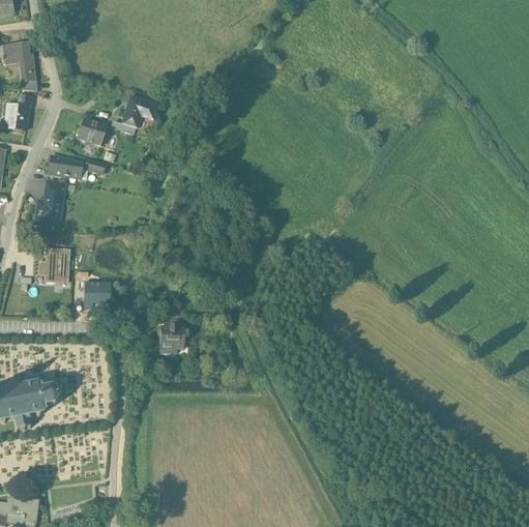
[(0,0),(0,13),(15,11),(12,0),(0,0)]
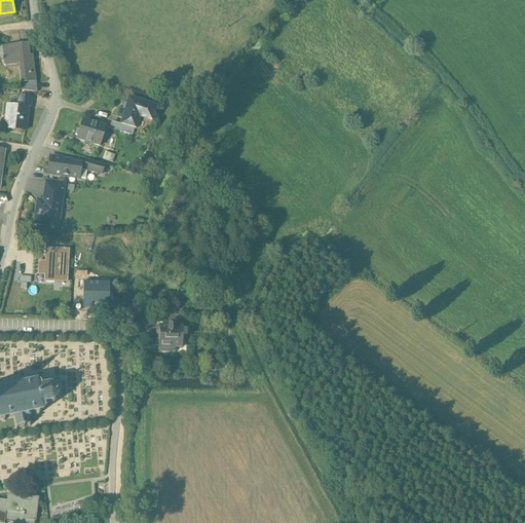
[(28,41),(3,43),(5,62),(20,60),(23,81),(36,79),(33,58),(30,58),(28,41)]
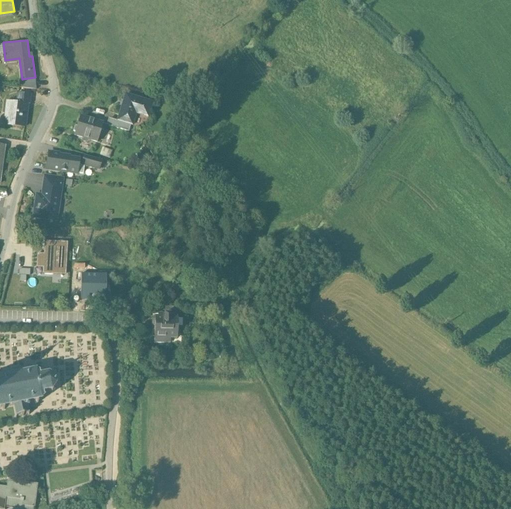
[(35,77),(22,79),(22,85),(37,87),(36,77),(35,77)]
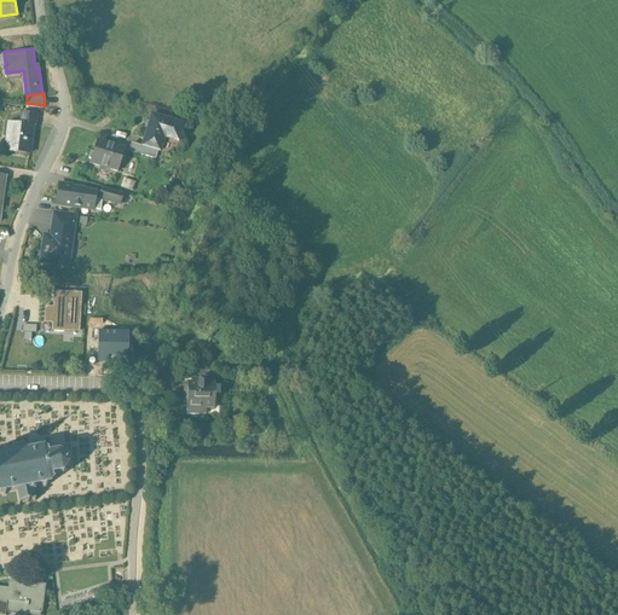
[(185,122),(152,112),(143,144),(146,145),(161,150),(165,135),(179,140),(185,122)]
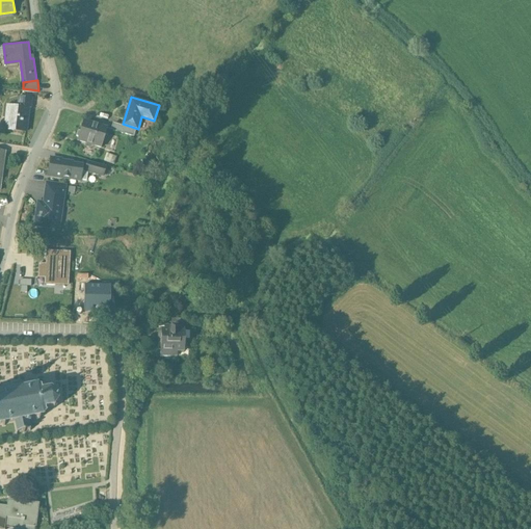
[(19,105),(8,104),(7,113),(10,114),(8,127),(5,127),(26,130),(29,103),(19,102),(19,105)]
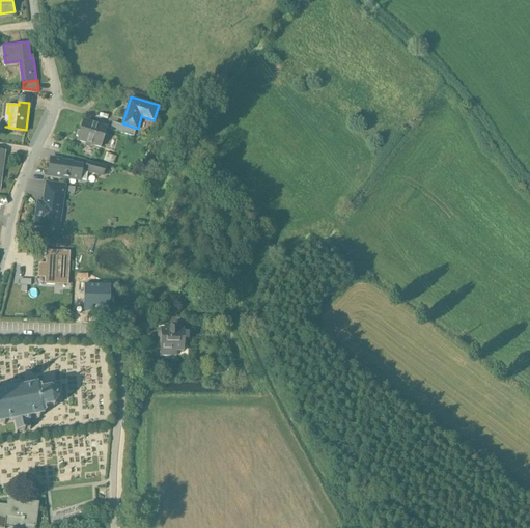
[(107,126),(84,118),(81,129),(78,129),(77,134),(79,135),(78,138),(102,145),(107,126)]
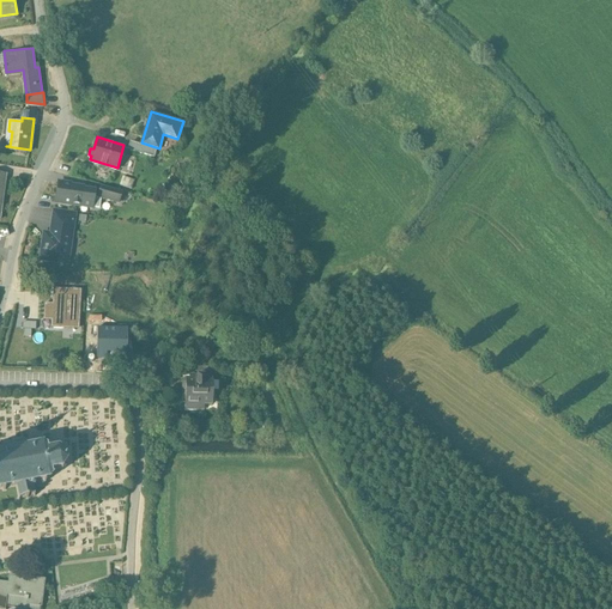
[(141,142),(131,139),(128,147),(143,152),(143,151),(145,144),(141,142)]
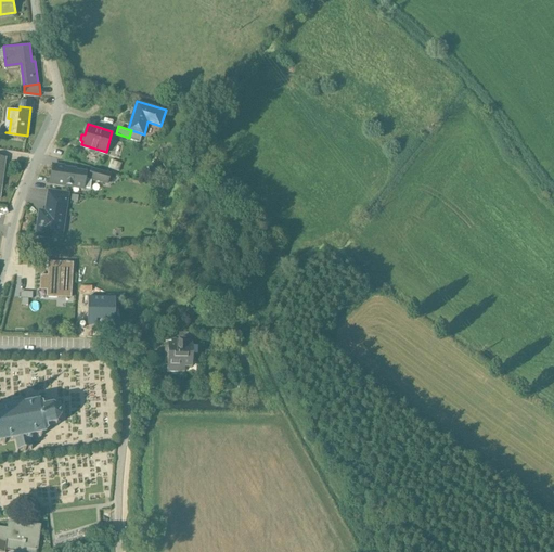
[(76,168),(65,166),(65,165),(53,163),(50,181),(85,185),(87,171),(76,169),(76,168)]
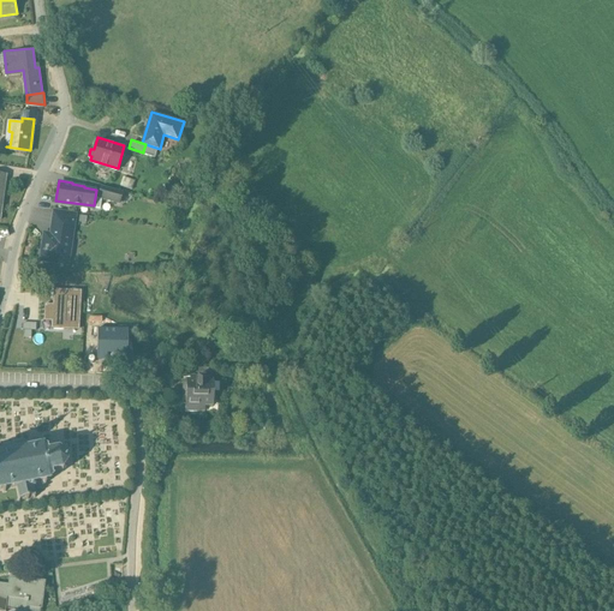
[(123,190),(102,184),(99,196),(119,202),(123,190)]
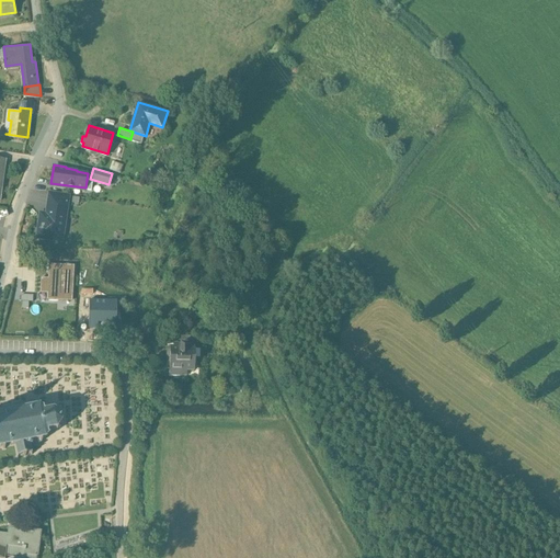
[(67,207),(48,204),(47,212),(41,211),(37,235),(63,239),(67,207)]
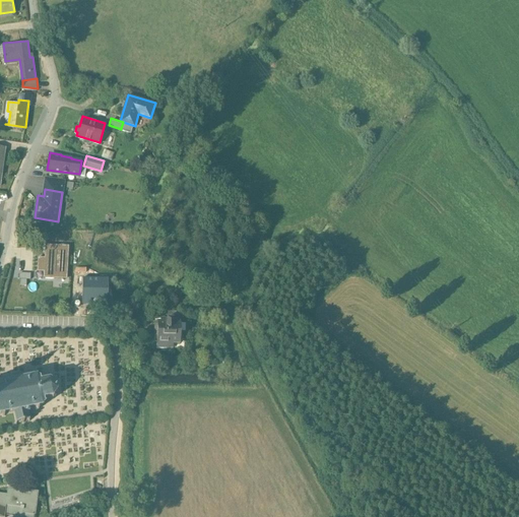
[(68,245),(47,244),(46,256),(39,255),(38,268),(46,268),(45,275),(66,276),(68,245)]
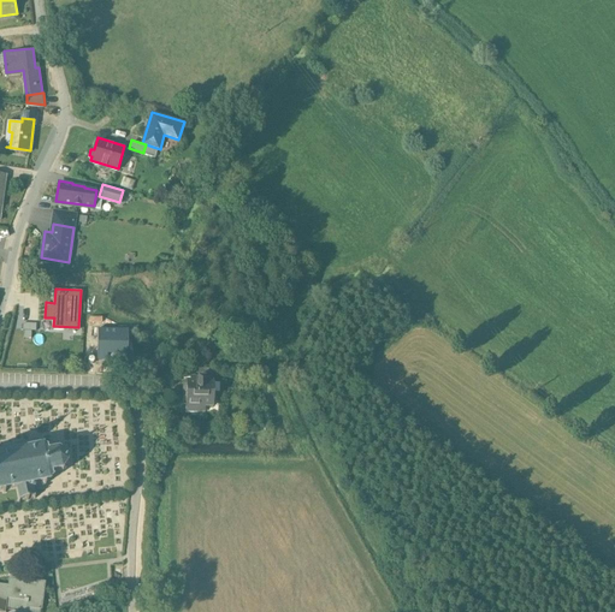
[(200,375),(191,375),(191,378),(187,378),(183,381),(183,388),(187,392),(187,410),(219,411),(219,400),(213,400),(214,375),(213,375),(200,375)]
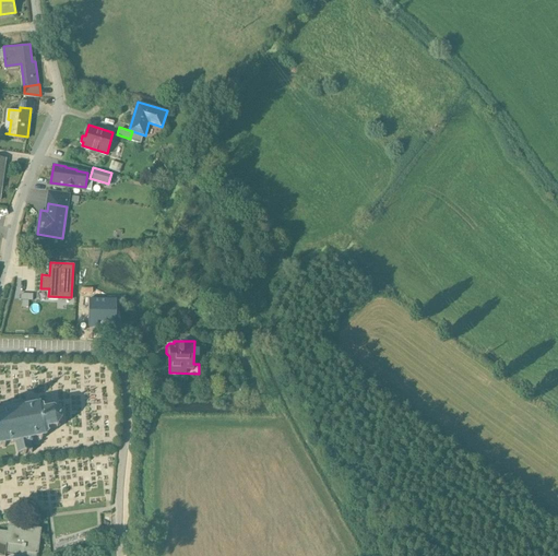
[(10,405),(9,405),(9,407),(0,409),(0,444),(3,444),(3,446),(6,445),(6,444),(15,441),(18,451),(16,453),(19,453),(20,452),(24,451),(24,452),(26,452),(26,451),(31,450),(33,451),(34,450),(32,448),(31,441),(33,441),(34,439),(33,438),(40,436),(40,438),(43,438),(43,436),(46,435),(46,434),(48,432),(49,433),(50,430),(48,430),(48,427),(56,426),(57,427),(59,426),(57,425),(60,420),(62,421),(63,418),(61,417),(60,413),(62,411),(61,410),(59,411),(54,407),(55,405),(52,404),(52,406),(45,409),(44,405),(45,404),(44,403),(43,404),(40,403),(39,402),(36,403),(35,401),(34,401),(34,403),(24,405),(23,403),(22,403),(20,401),(20,399),(18,399),(18,400),(13,401),(12,400),(11,401),(12,402),(10,405)]
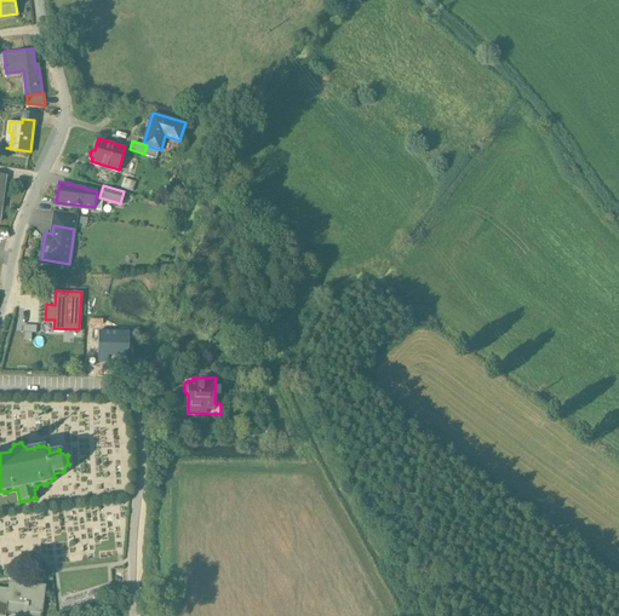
[(46,583),(10,579),(9,587),(0,585),(0,614),(6,615),(6,611),(41,615),(41,611),(43,611),(46,583)]
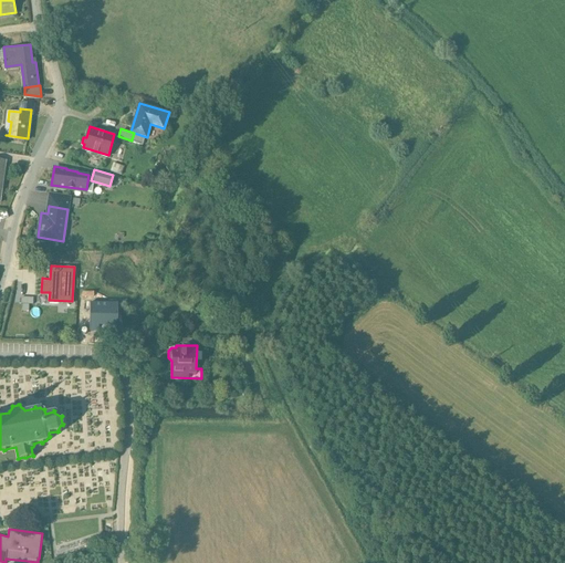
[(110,533),(97,533),(98,545),(110,544),(110,533)]
